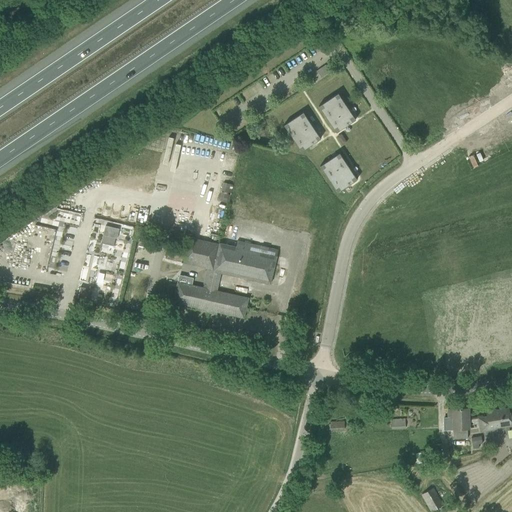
[(355,120),(337,93),(318,106),(336,133),(355,120)]
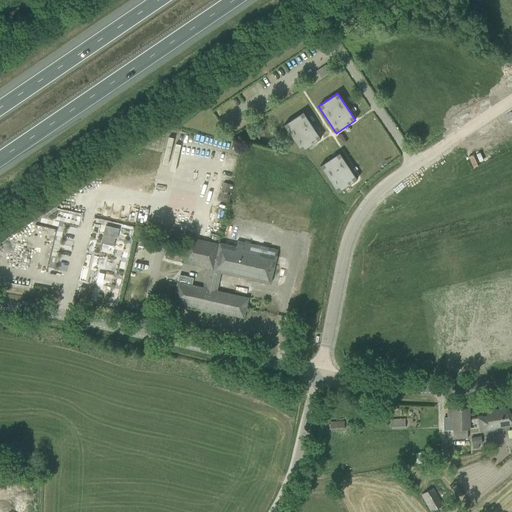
[(320,139),(302,112),(283,125),(301,152),(320,139)]
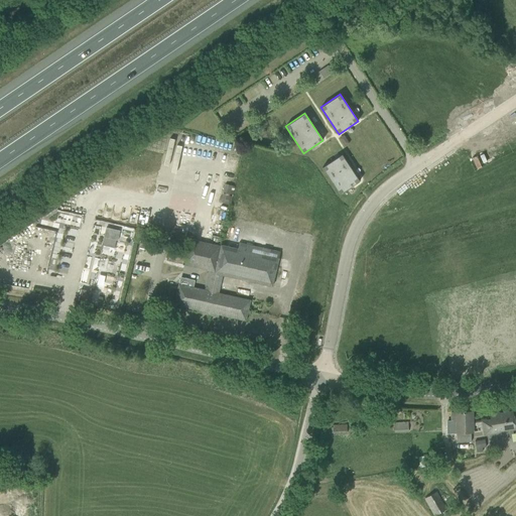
[(359,181),(342,154),(323,167),(340,195),(359,181)]
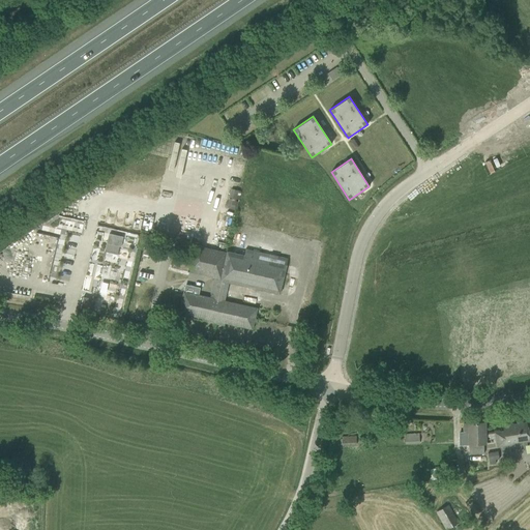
[(107,253),(127,256),(131,233),(99,227),(97,241),(109,243),(107,253)]
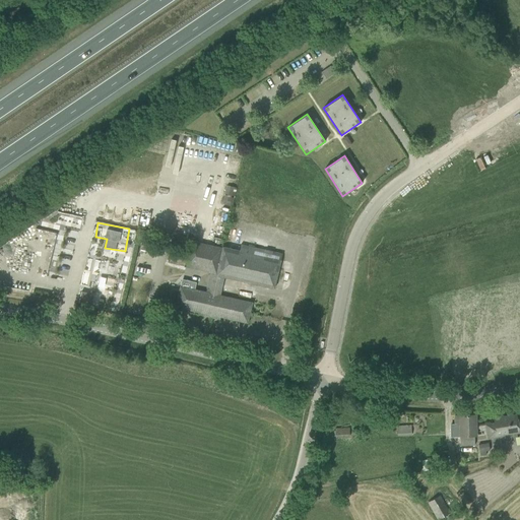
[(212,316),(249,324),(254,303),(253,303),(256,288),(223,281),(224,277),(276,288),(284,253),(274,251),(272,257),(257,253),(258,247),(242,243),(241,249),(223,246),(222,248),(191,241),(185,267),(210,272),(206,293),(180,286),(178,295),(178,298),(177,301),(176,307),(202,313),(201,316),(211,318),(212,316)]
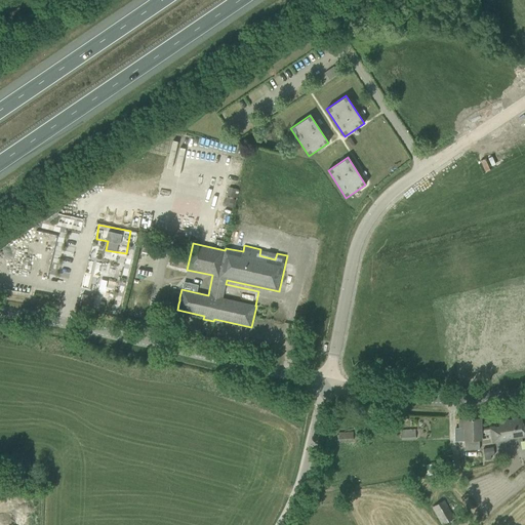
[(79,306),(91,309),(94,297),(82,294),(79,306)]
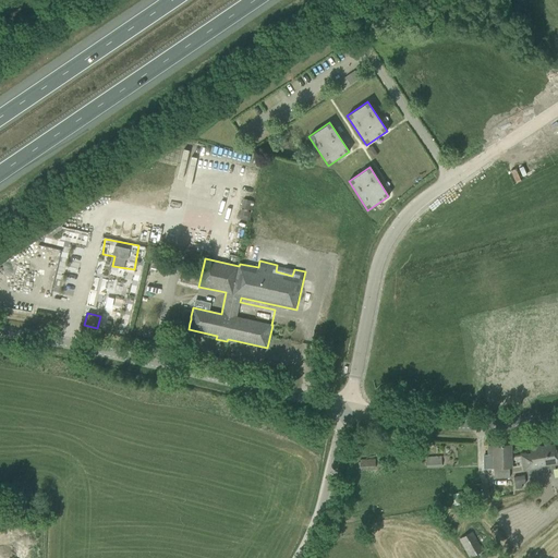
[(520,456),(511,458),(511,468),(514,468),(522,466),(523,471),(526,470),(533,469),(540,468),(540,466),(557,463),(556,457),(556,456),(555,445),(548,446),(541,447),(540,446),(529,448),(530,455),(521,456),(520,456)]
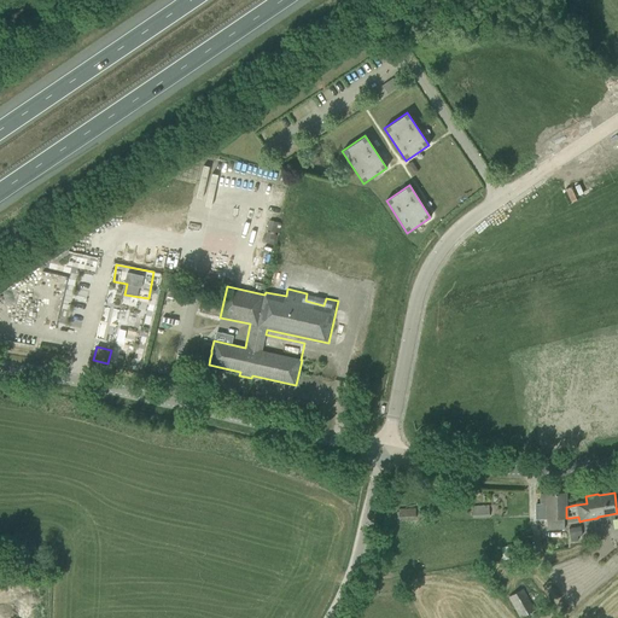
[(565,494),(541,494),(541,505),(546,505),(547,519),(547,520),(564,520),(564,518),(566,518),(566,507),(566,506),(565,494)]
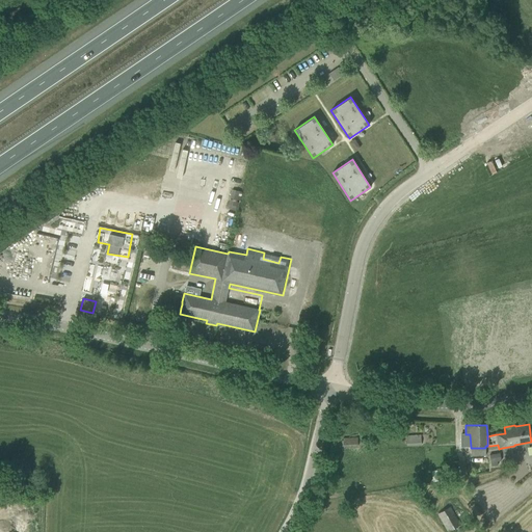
[(406,436),(406,447),(421,446),(421,436),(406,436)]
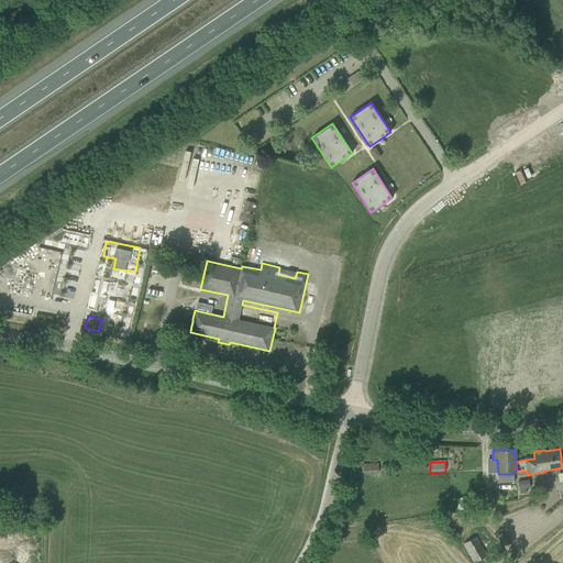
[(363,464),(363,473),(378,473),(378,463),(363,464)]
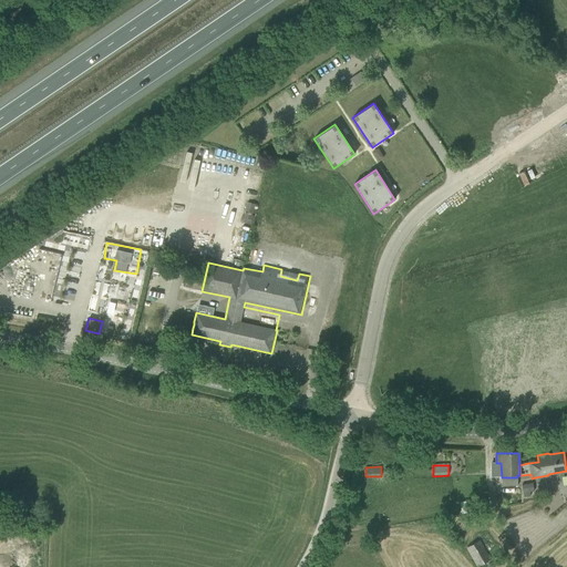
[(533,483),(522,485),(524,497),(531,496),(529,492),(534,492),(533,483)]
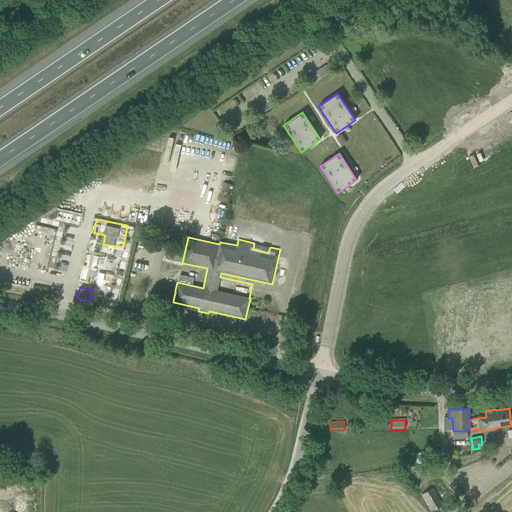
[(421,495),(431,511),(432,511),(443,506),(433,488),(421,495)]
